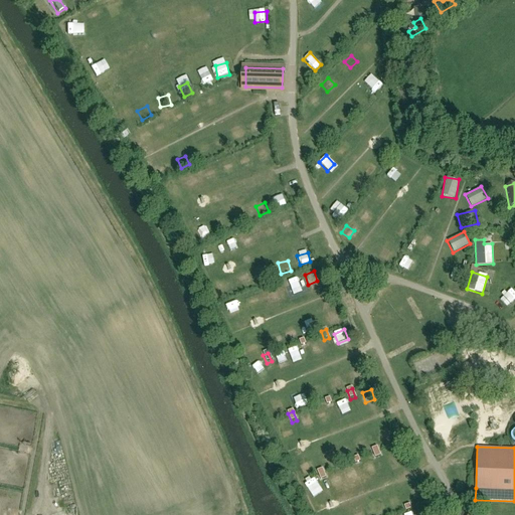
[(377,449),(372,451),(375,459),(380,458),(377,449)]
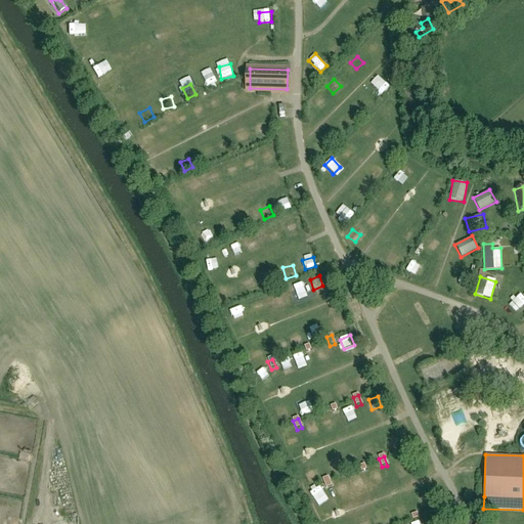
[(328,479),(322,481),(326,490),(332,488),(328,479)]
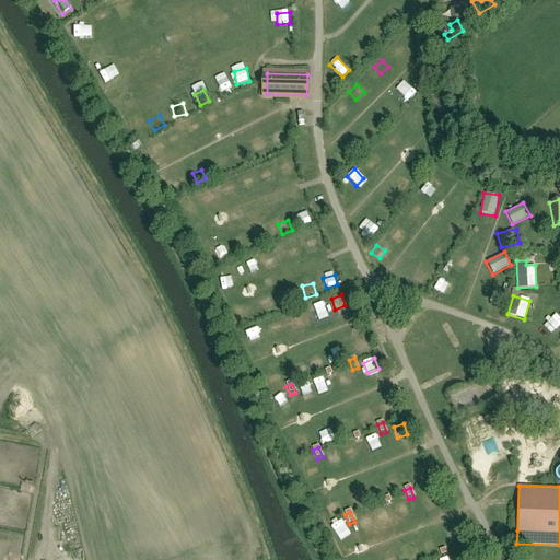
[(330,526),(338,537),(349,529),(342,520),(330,526)]
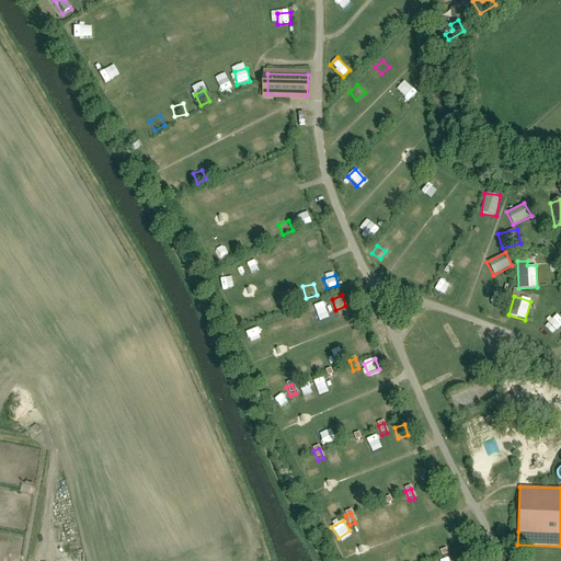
All buildings are outlined.
